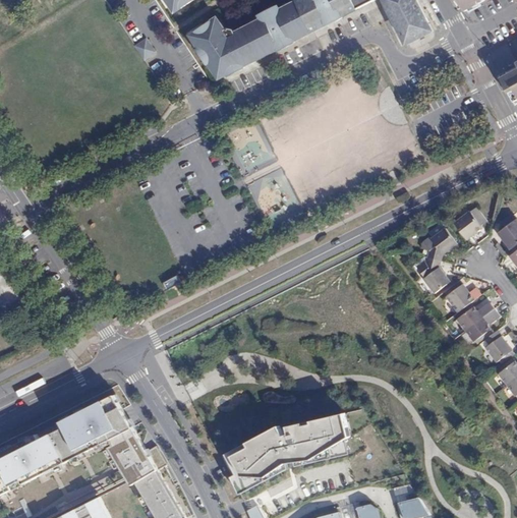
[(305,20),(295,0),(287,0),(278,5),(277,3),(273,5),(272,4),(271,4),(264,7),(256,13),(257,15),(232,29),(224,27),(218,18),(214,20),(211,16),(191,30),(194,34),(191,36),(214,70),(218,68),(221,72),(227,69),(228,69),(233,68),(240,64),(240,63),(238,60),(272,44),(274,46),(278,44),(278,45),(283,43),(287,41),(289,40),(289,38),(294,36),(292,33),(307,25),(305,20)]
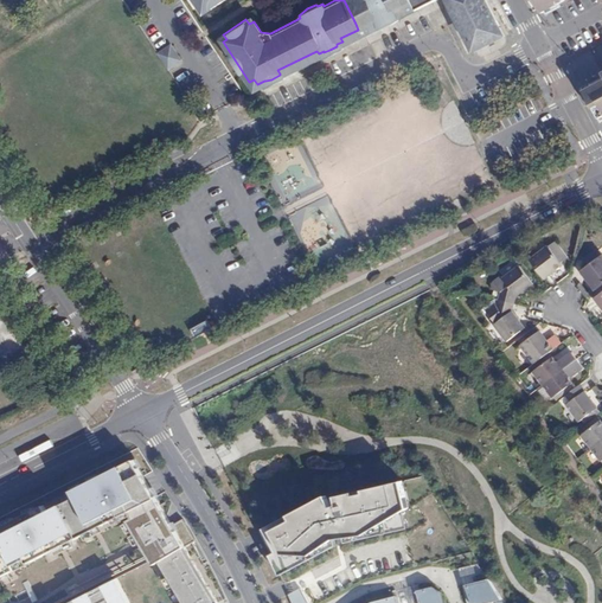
[(369,17),(360,0),(344,0),(356,24),(369,17)]
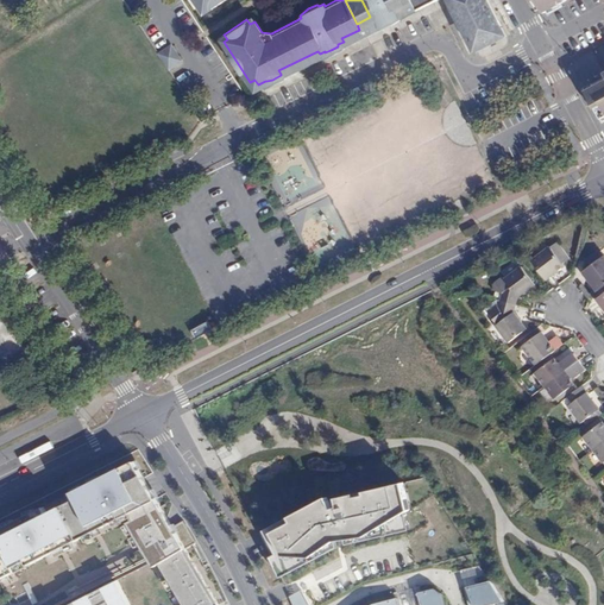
[(370,17),(357,24),(362,32),(373,26),(426,0),(403,0),(388,8),(379,12),(370,17)]
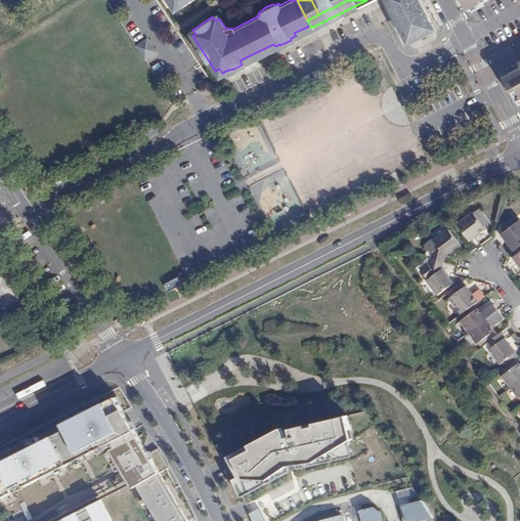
[(311,0),(318,14),(327,10),(326,8),(333,5),(334,7),(347,0),(311,0)]
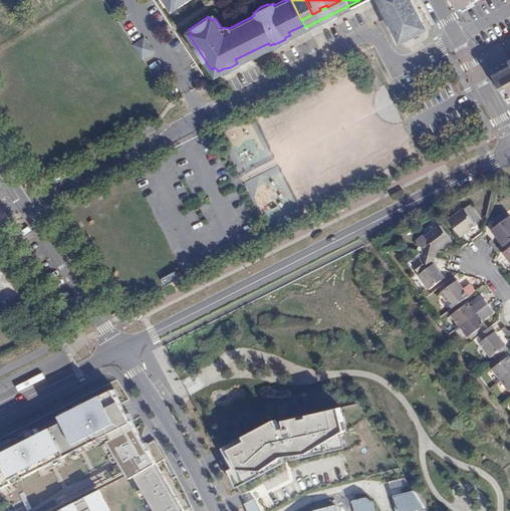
[(377,0),(399,40),(404,38),(385,0),(377,0)]
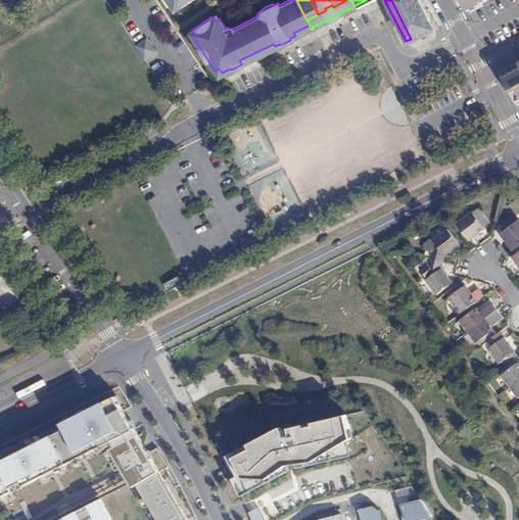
[(391,0),(411,39),(426,31),(425,28),(423,24),(429,21),(418,0),(391,0)]
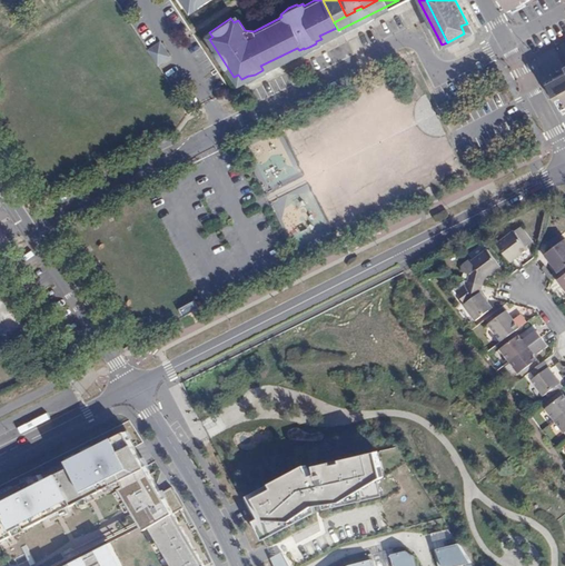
[(463,30),(464,33),(471,30),(467,23),(461,26),(463,30)]
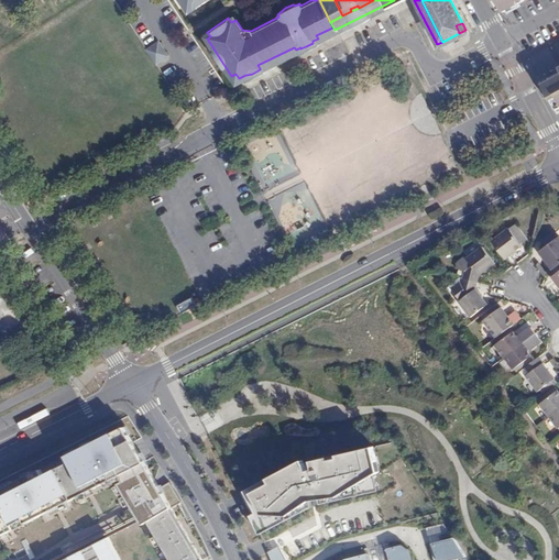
[(155,37),(142,46),(152,61),(165,53),(155,37)]
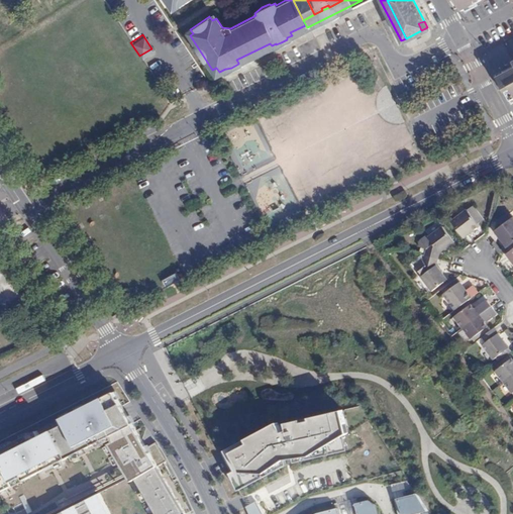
[(512,64),(497,73),(512,99),(512,97),(512,64)]
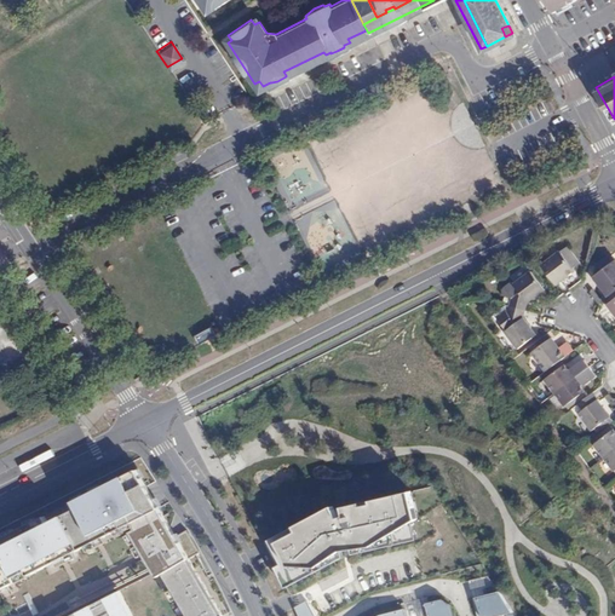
[(286,149),(268,155),(276,180),(283,178),(289,194),(322,183),(317,170),(314,171),(309,156),(300,159),(298,154),(288,157),(286,149)]
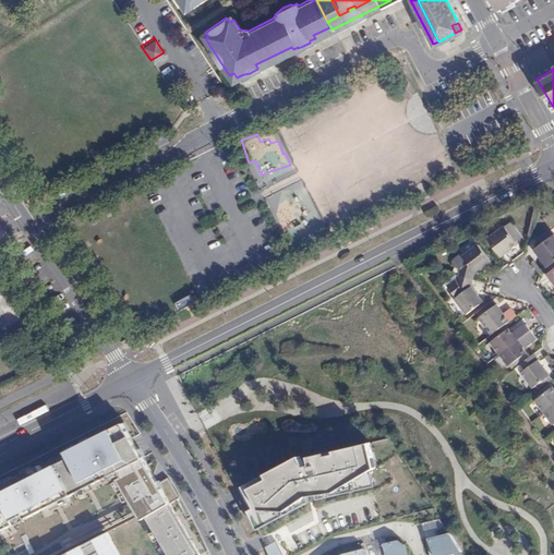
[(506,219),(482,237),(496,254),(513,241),(510,238),(517,233),(506,219)]
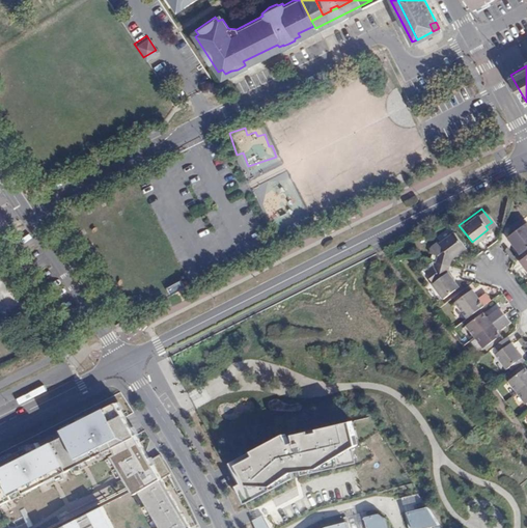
[(517,251),(526,243),(526,223),(524,220),(522,219),(519,216),(514,220),(517,225),(510,229),(504,233),(517,251)]
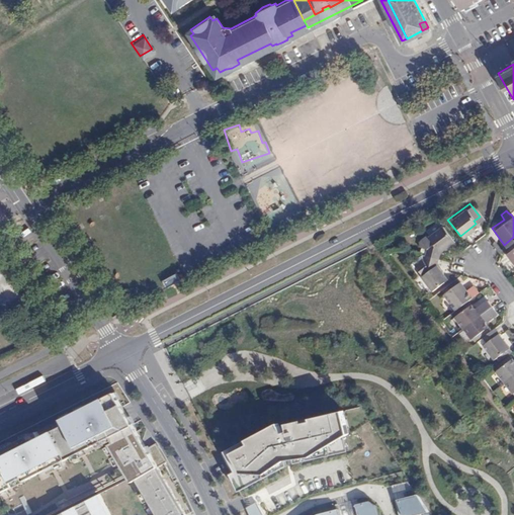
[(504,220),(501,215),(495,220),(498,224),(504,220)]
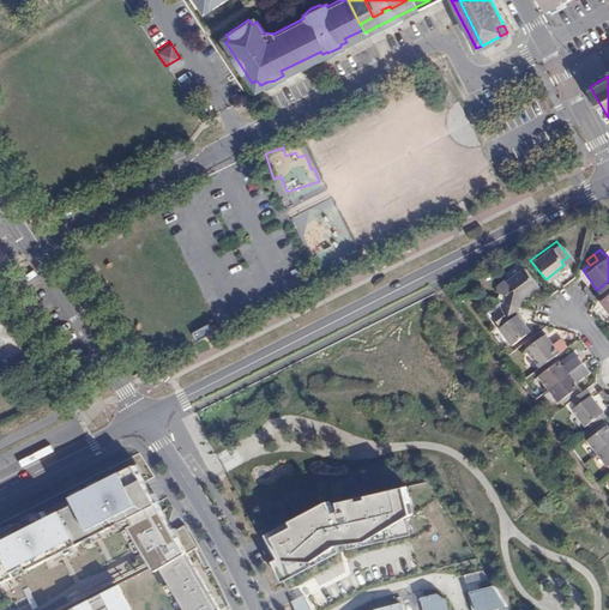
[(501,293),(500,300),(516,305),(518,296),(535,284),(520,266),(502,279),(501,278),(493,285),(492,291),(495,291),(501,293)]
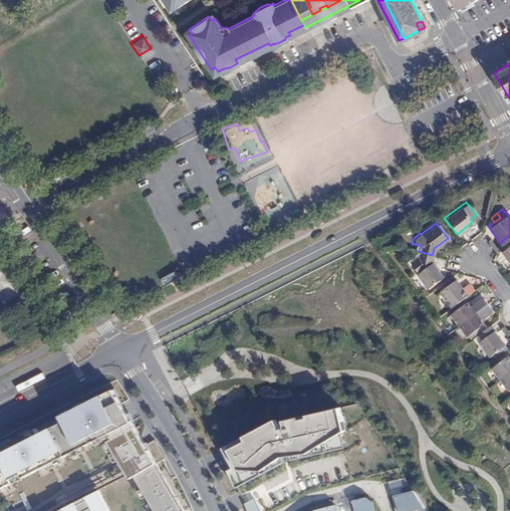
[(509,242),(501,249),(509,259),(509,242)]
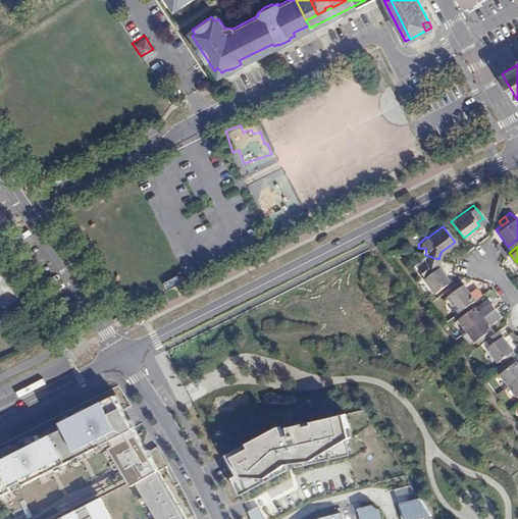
[(412,261),(415,264),(422,258),(424,261),(425,255),(422,254),(412,261)]
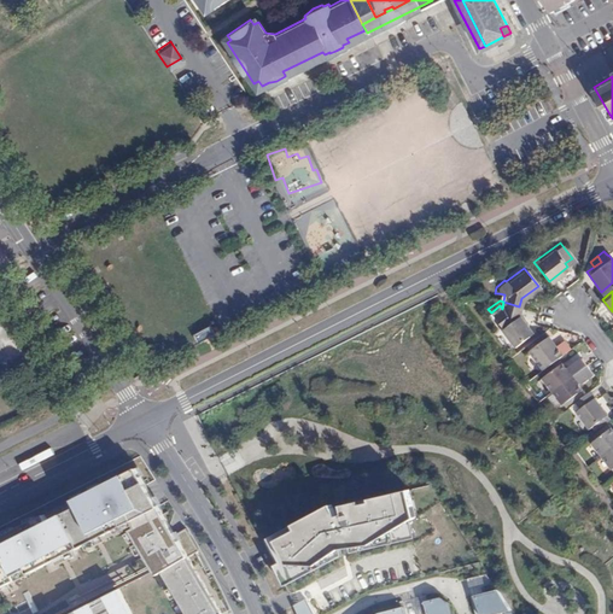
[(519,307),(503,302),(502,309),(500,305),(491,313),(497,321),(495,323),(511,345),(530,331),(517,314),(519,307)]
